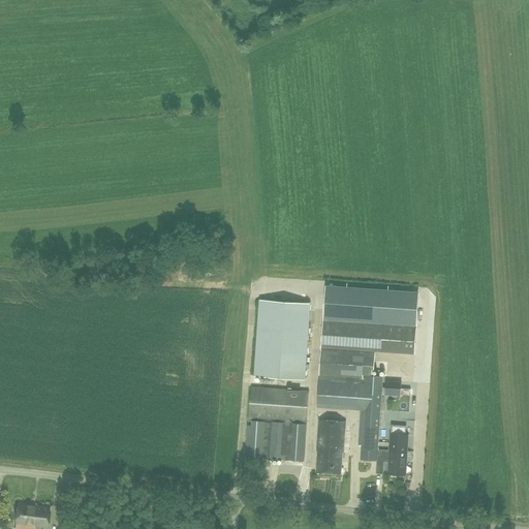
[(304,378),(309,304),(258,301),(254,375),(304,378)]
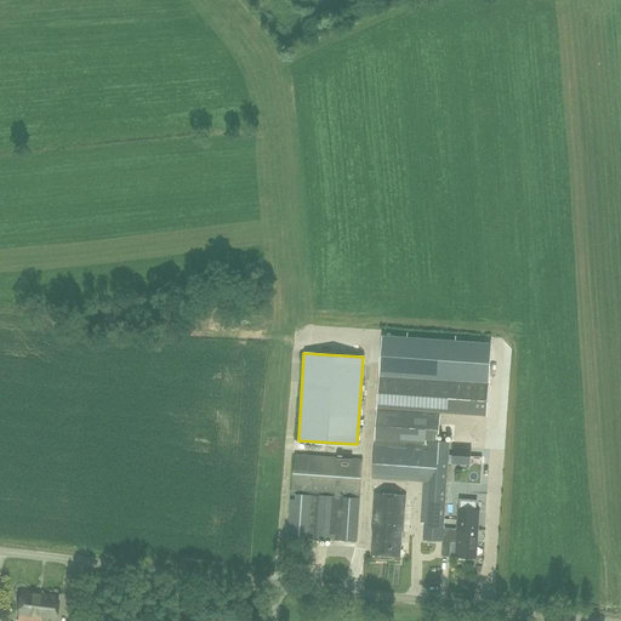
[(381,377),(376,436),(427,439),(428,411),(488,416),(489,385),(381,377)]
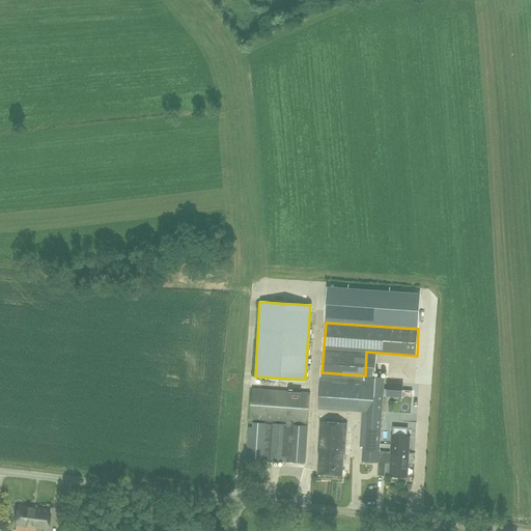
[(391,452),(380,451),(384,376),(322,373),(319,410),(362,413),(360,447),(363,447),(362,462),(379,463),(379,464),(385,464),(385,460),(391,460),(391,452)]
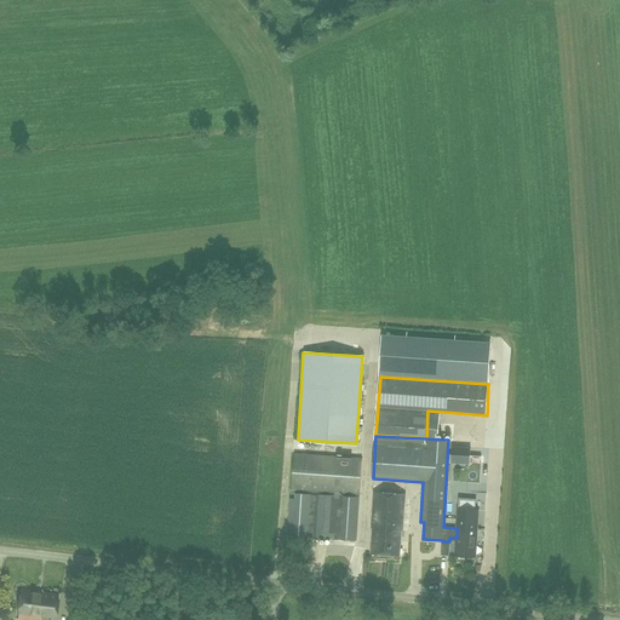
[(296,499),(291,499),(288,523),(288,537),(357,540),(361,459),(294,455),(292,489),(297,491),(296,499)]
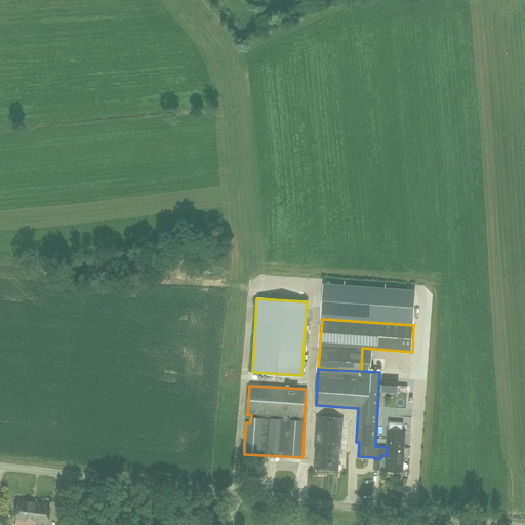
[(341,449),(344,418),(316,416),(314,447),(316,448),(315,469),(337,471),(339,449),(341,449)]
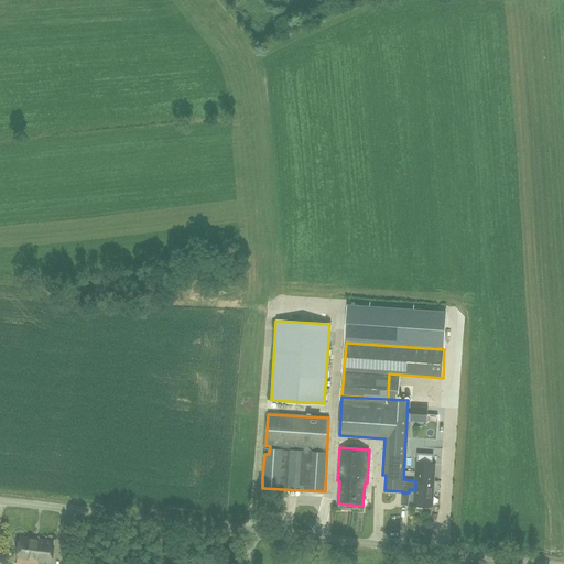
[(433,481),(416,480),(414,506),(432,507),(433,481)]
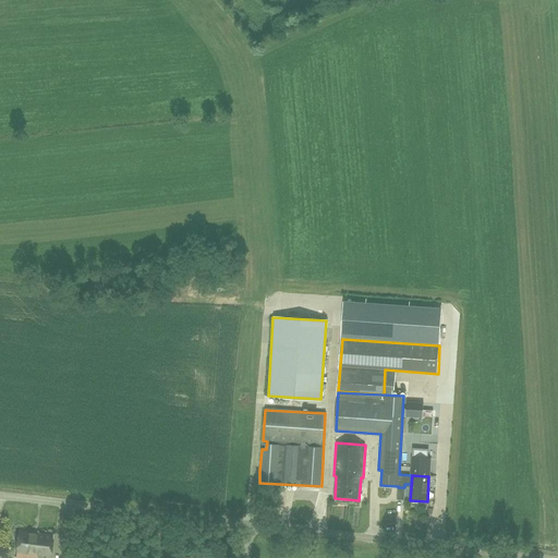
[(50,555),(52,535),(20,532),(16,552),(17,552),(15,557),(37,557),(38,554),(50,555)]
